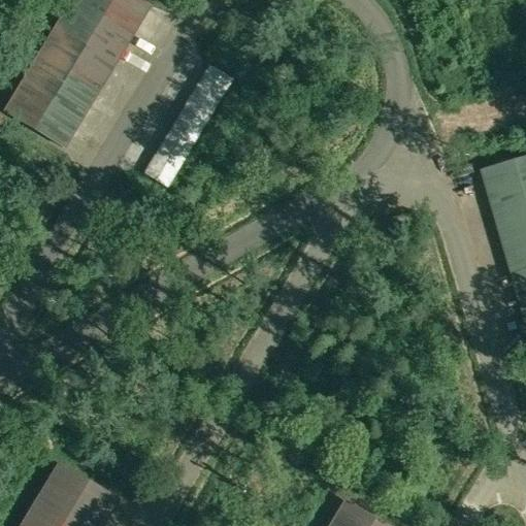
[(69,0),(3,110),(62,145),(145,5),(136,0),(69,0)]
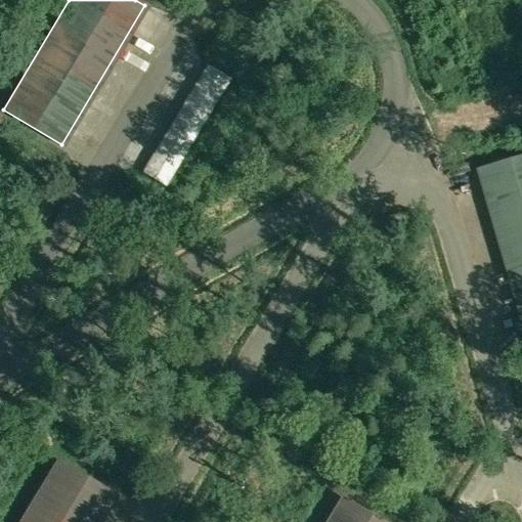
[(206,63),(141,171),(163,184),(228,77),(206,63)]
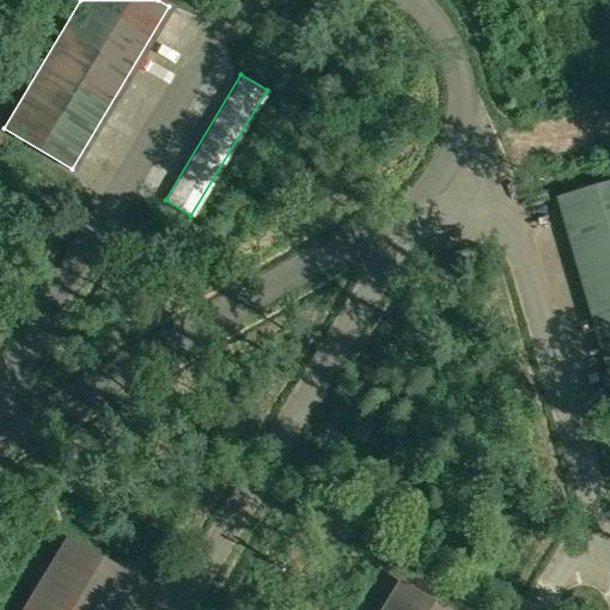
[(609,182),(557,197),(609,378),(609,182)]
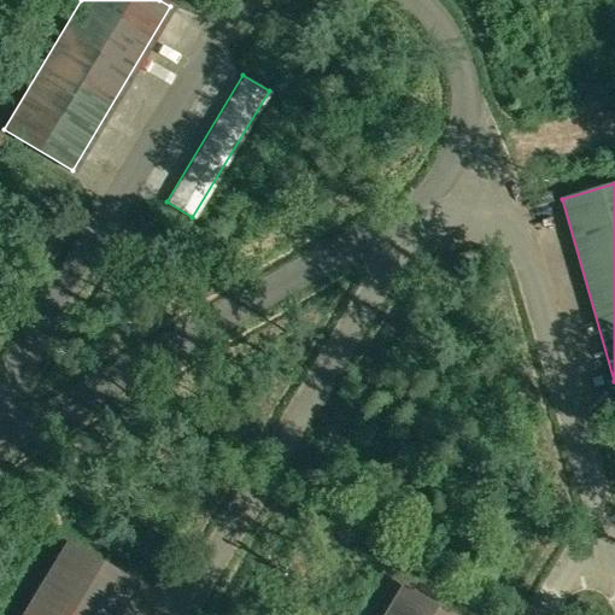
[(21,614),(115,614),(134,583),(65,542),(21,614)]
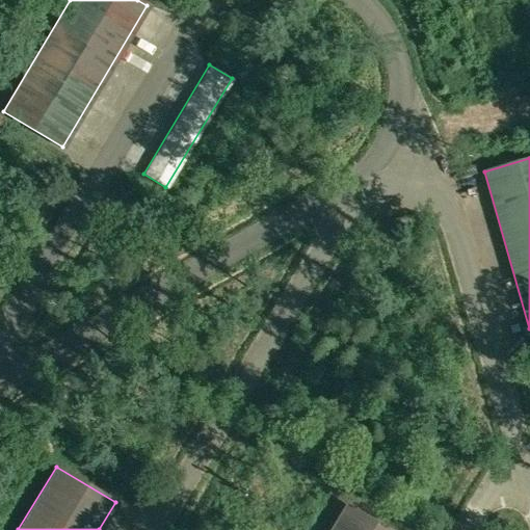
[(329,529),(387,529),(345,505),(329,529)]
